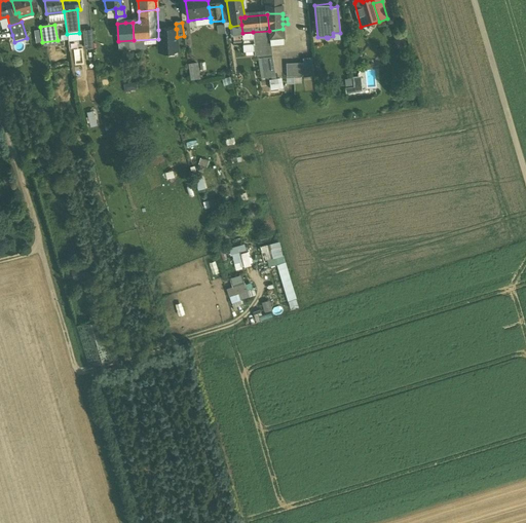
[(253,32),(242,33),(241,25),(230,27),(231,35),(233,34),(233,43),(243,42),(243,45),(254,44),(253,32)]
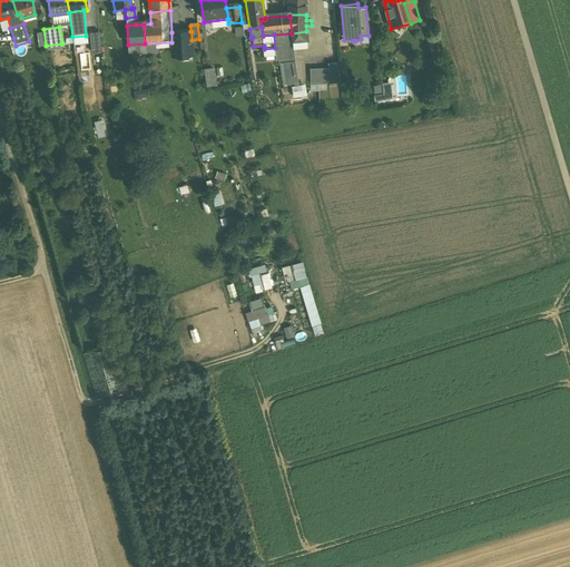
[(244,38),(243,29),(234,30),(236,39),(244,38)]
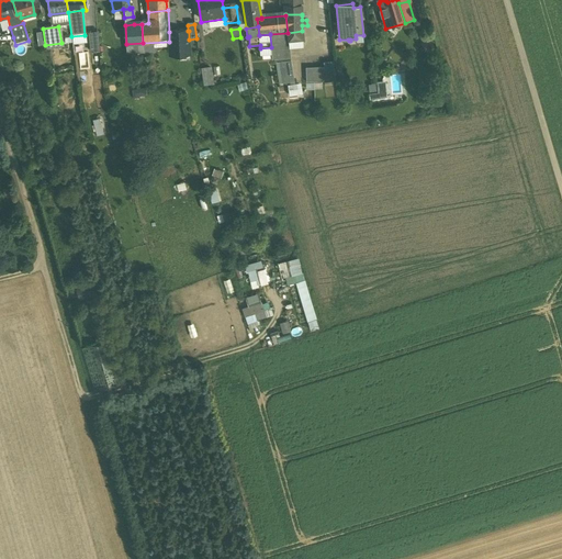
[(176,32),(169,32),(169,42),(170,56),(190,55),(189,40),(189,31),(188,31),(176,32)]
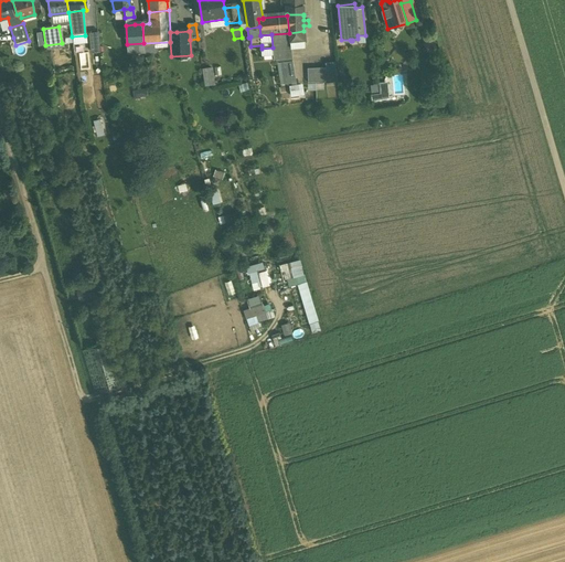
[(304,31),(289,33),(290,42),(305,41),(304,31)]
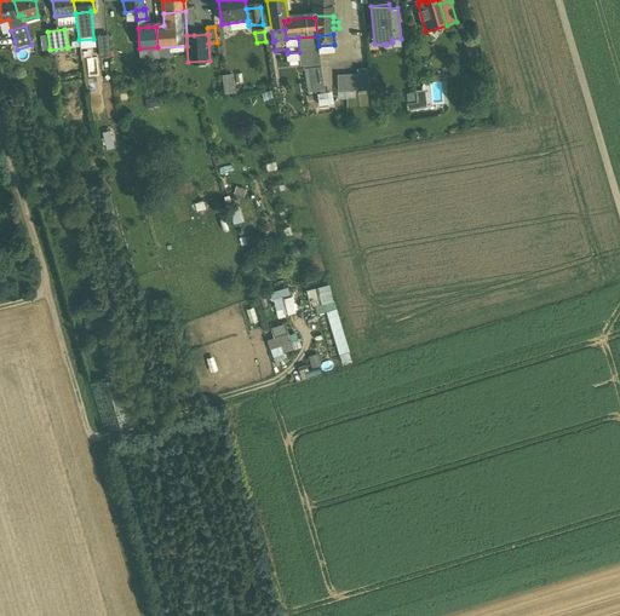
[(317,36),(298,38),(299,52),(300,68),(321,67),(320,55),(319,55),(319,46),(317,36)]
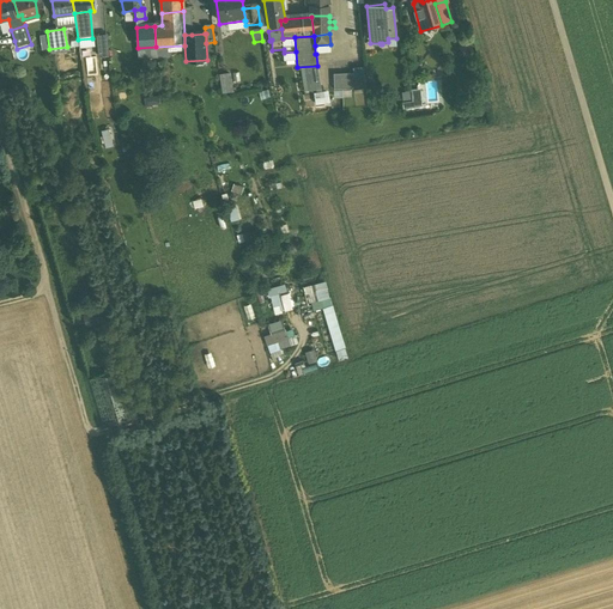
[(107,37),(96,38),(98,60),(109,59),(107,37)]
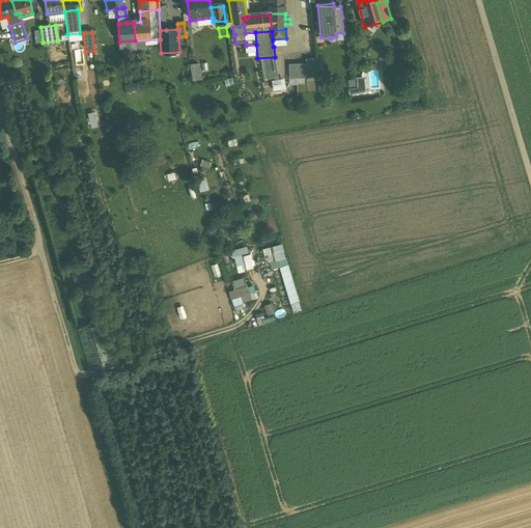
[(275,60),(260,62),(262,73),(277,72),(275,60)]
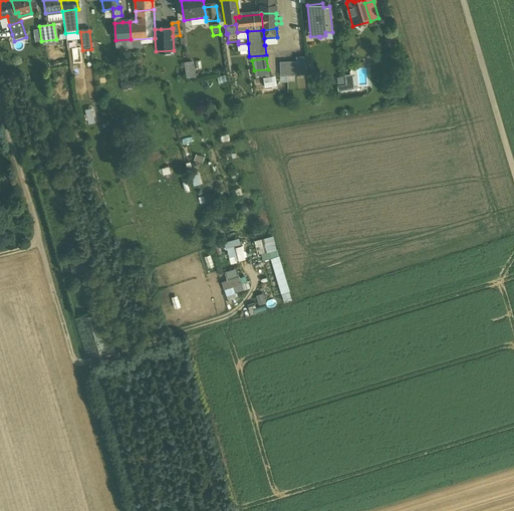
[(305,58),(296,59),(296,63),(298,77),(306,76),(305,58)]
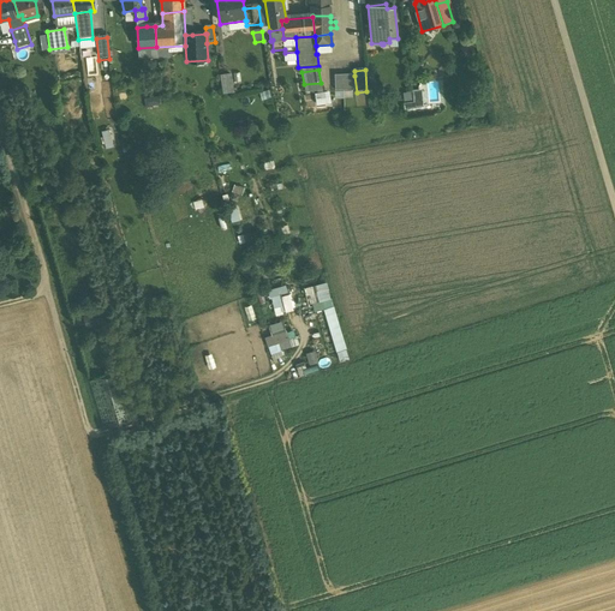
[(222,95),(234,94),(231,75),(220,76),(222,95)]
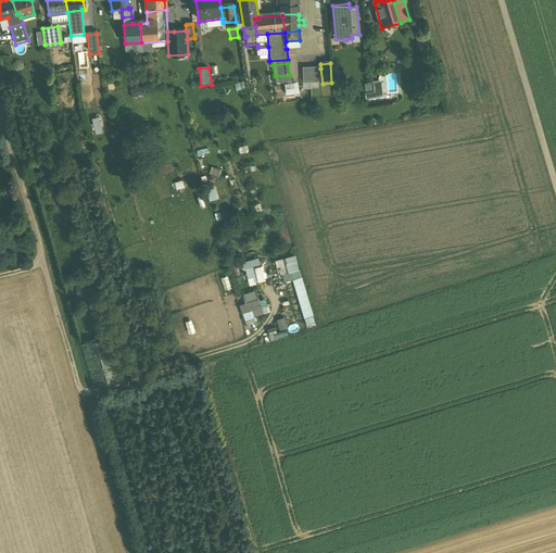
[(317,68),(302,68),(303,84),(318,84),(317,68)]
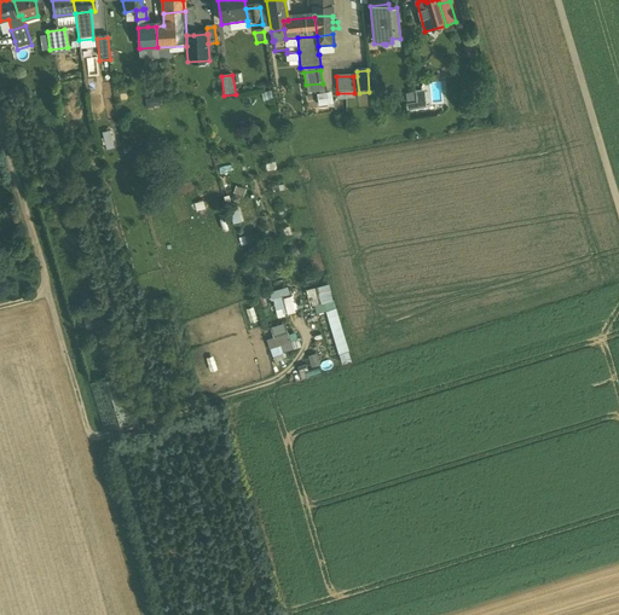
[(323,83),(306,85),(307,94),(324,92),(323,83)]
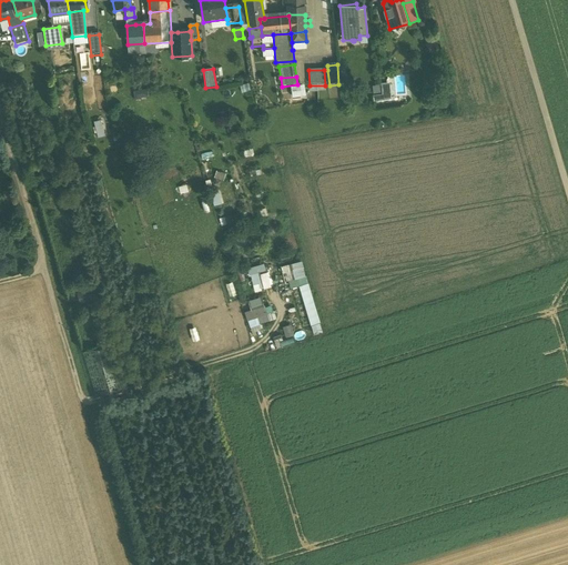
[(373,107),(391,106),(389,84),(373,86),(373,107)]
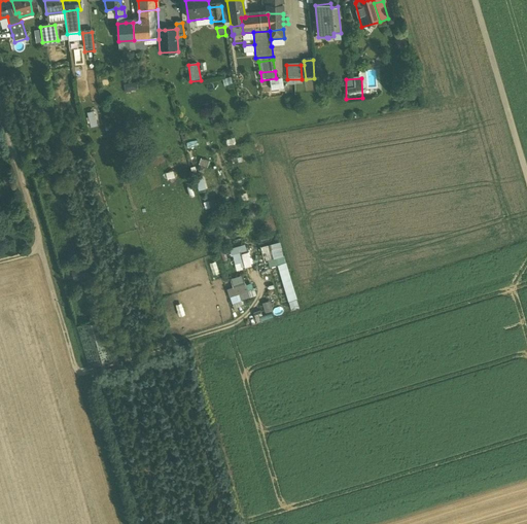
[(95,112),(88,113),(89,128),(97,127),(95,112)]
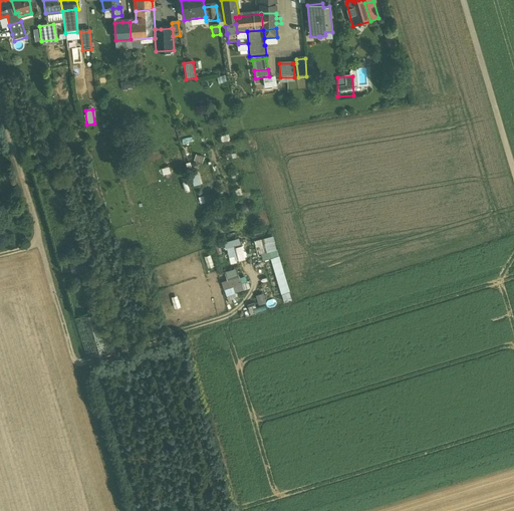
[(26,154),(29,165),(47,160),(43,149),(26,154)]
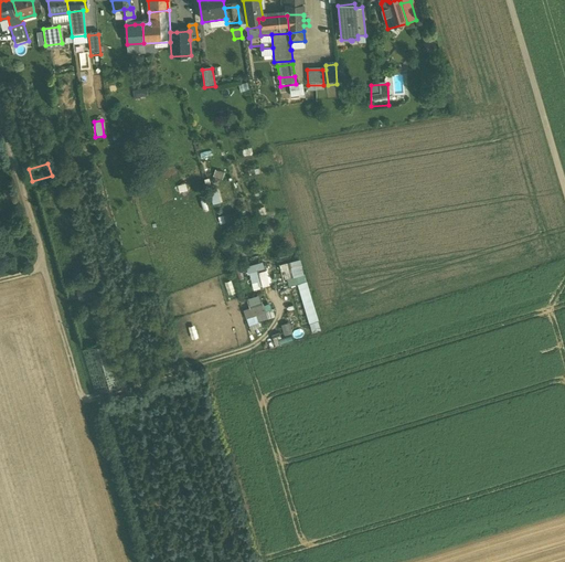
[(213,179),(222,181),(224,175),(215,172),(213,179)]
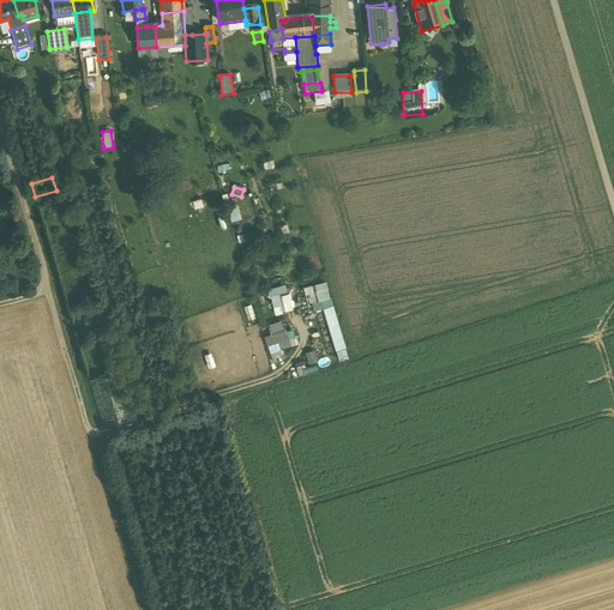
[(228,210),(230,223),(240,222),(238,207),(228,210)]
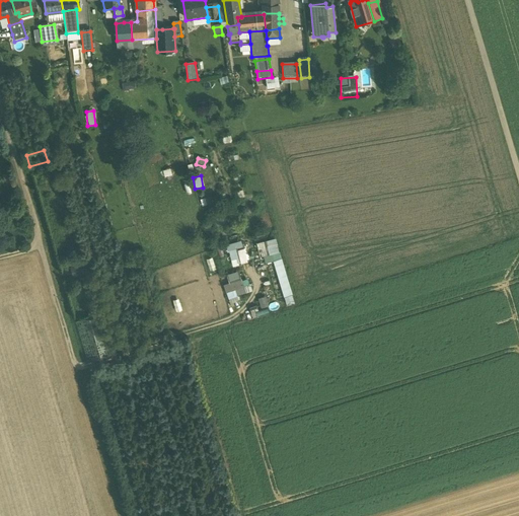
[(285,307),(294,305),(277,238),(257,242),(264,265),(274,263),(285,307)]
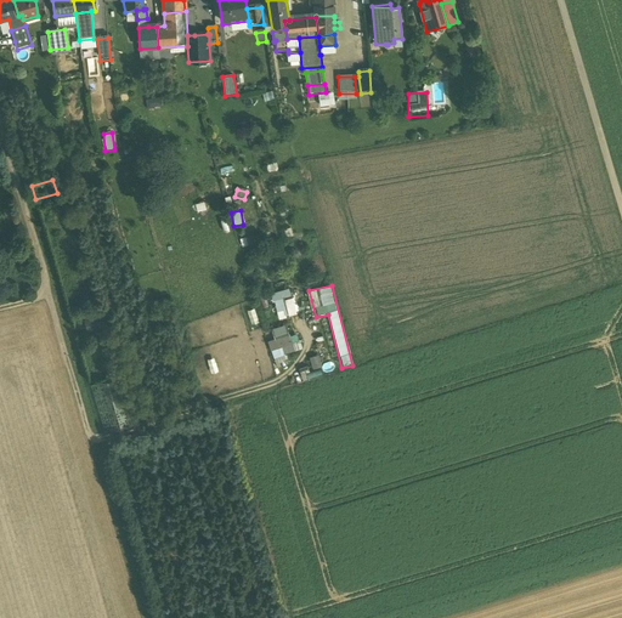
[(277,319),(295,316),(290,289),(272,293),(277,319)]
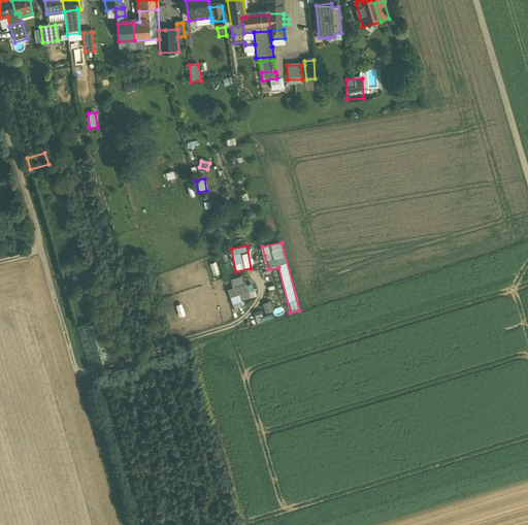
[(232,306),(257,299),(252,285),(245,287),(242,276),(230,281),(232,289),(227,290),(232,306)]
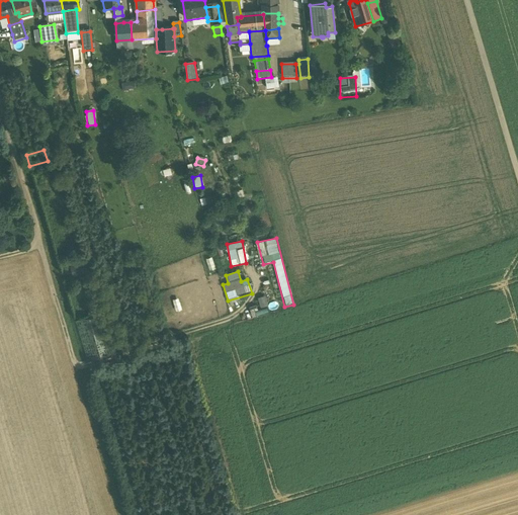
[(265,296),(258,298),(260,309),(267,307),(265,296)]
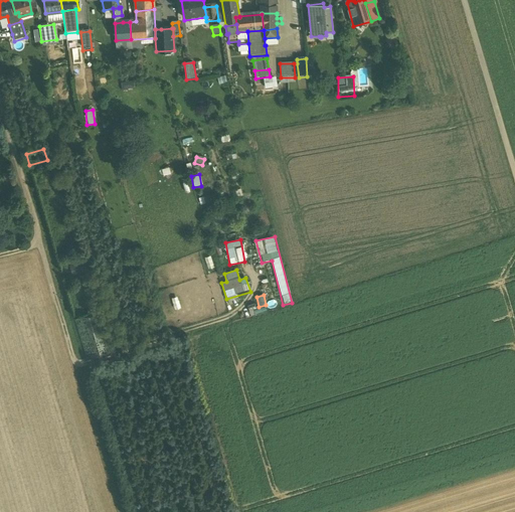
All buildings are outlined.
